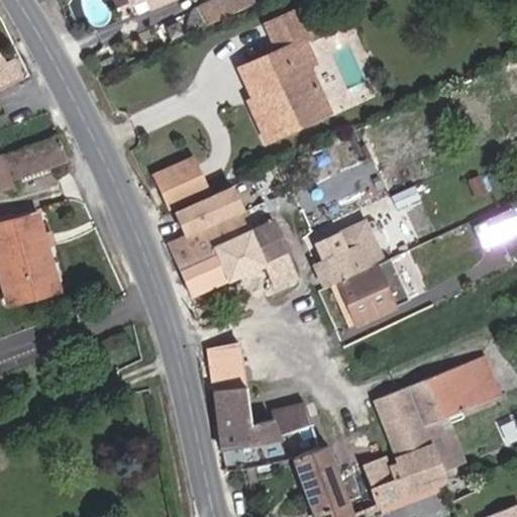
[(227,18),(236,13),(230,0),(223,0),(220,1),(227,18)]
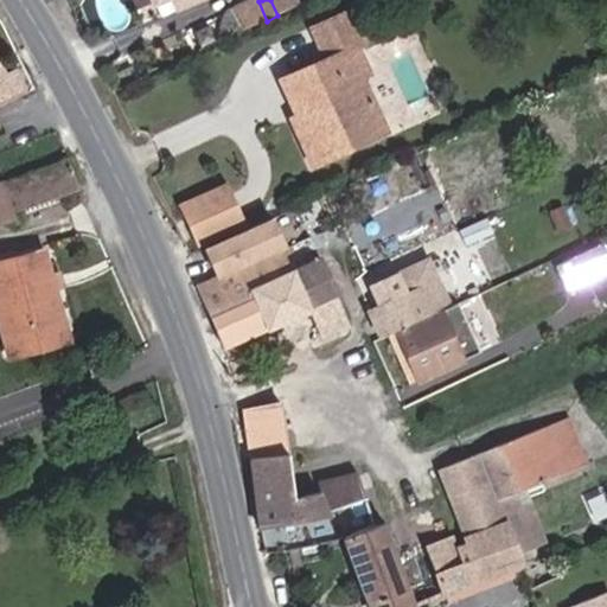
[(270,0),(278,16),(300,6),(298,0),(270,0)]
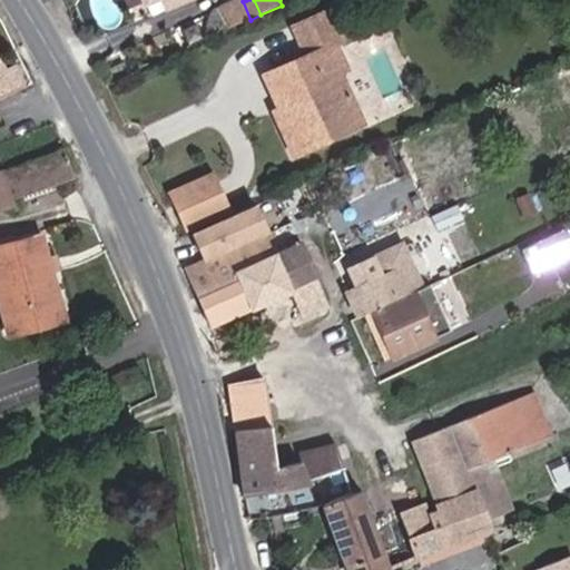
[(293,156),(363,124),(340,72),(347,70),(335,45),(341,41),(327,11),(292,27),(306,57),(273,71),(287,105),(278,109),(273,111),(293,156)]
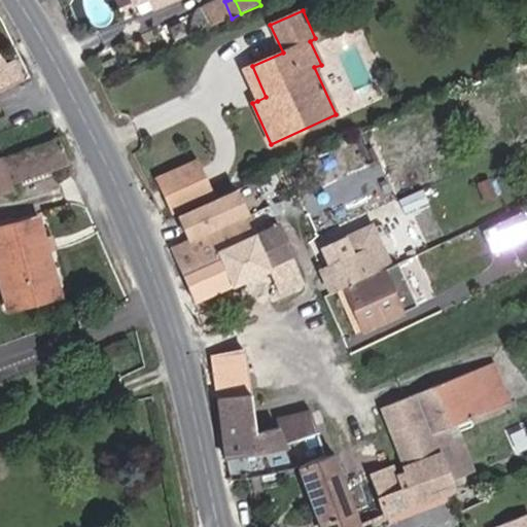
[(108,71),(102,58),(89,64),(95,77),(108,71)]
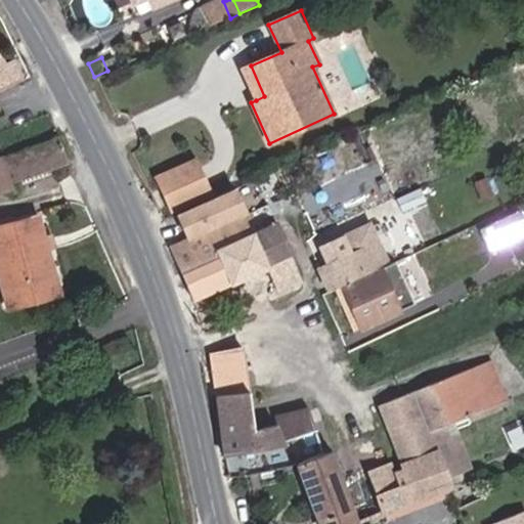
[(0,90),(27,79),(17,60),(3,68),(0,61),(0,90)]
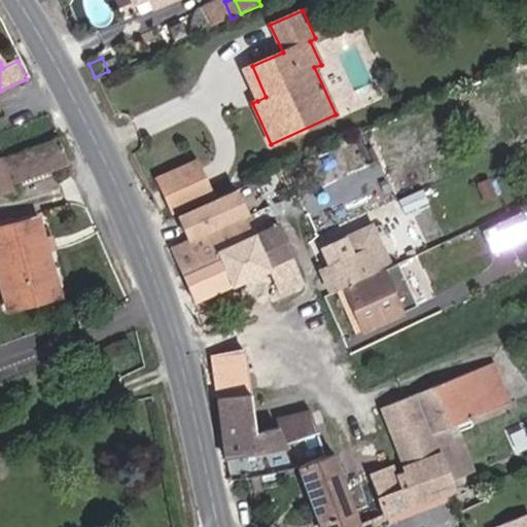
[(257,101),(266,97),(252,66),(243,70),(257,101)]
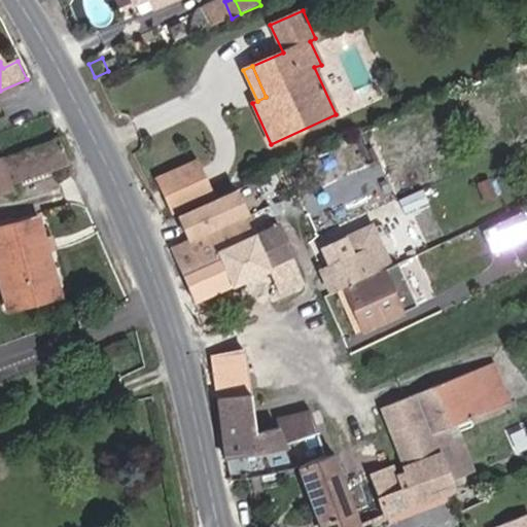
[(10,183),(68,165),(60,140),(3,159),(10,183)]
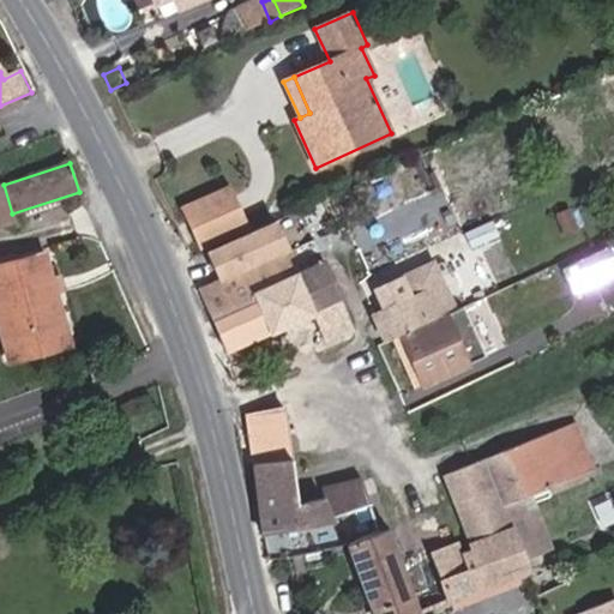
[(0,226),(16,222),(12,214),(4,185),(0,186),(0,226)]
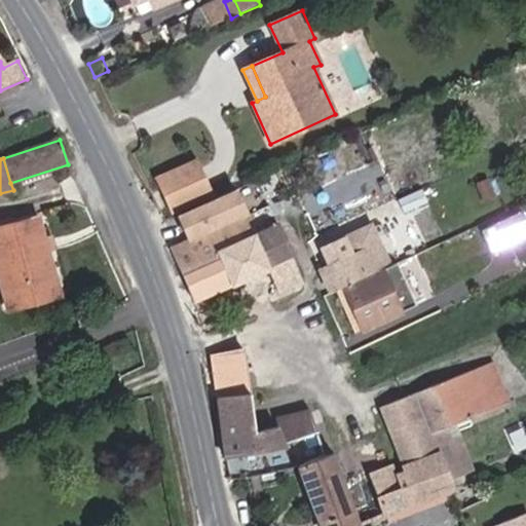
[(171,212),(212,193),(197,160),(155,179),(171,212)]
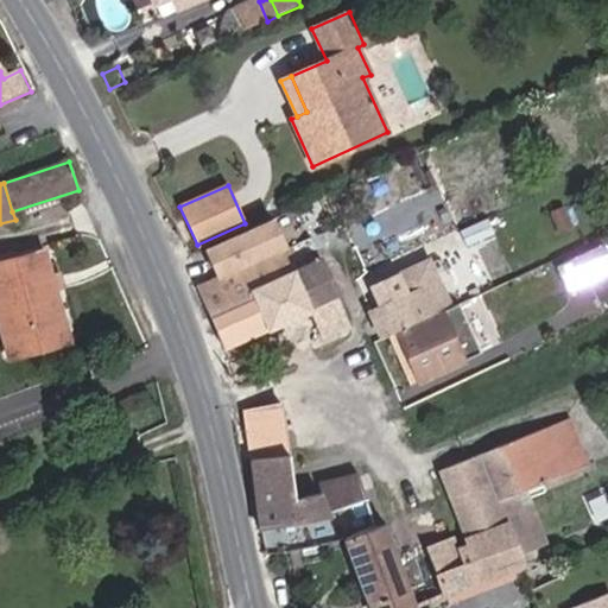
[(558,234),(574,228),(563,207),(549,213),(558,234)]
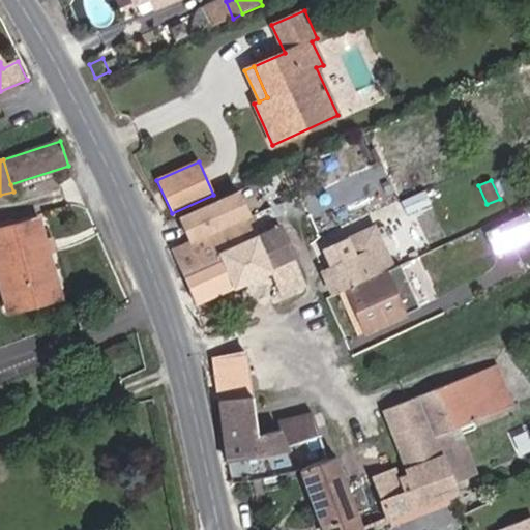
[(247,216),(236,190),(178,215),(189,239),(210,230),(247,216)]
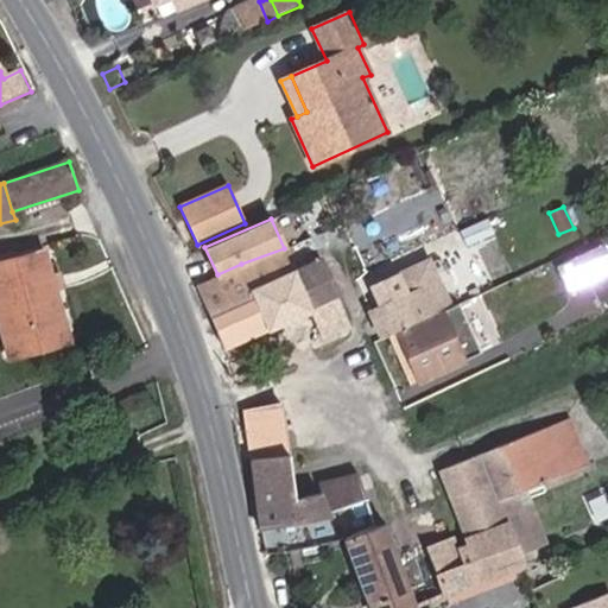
[(458,251),(487,238),(481,226),(453,239),(458,251)]
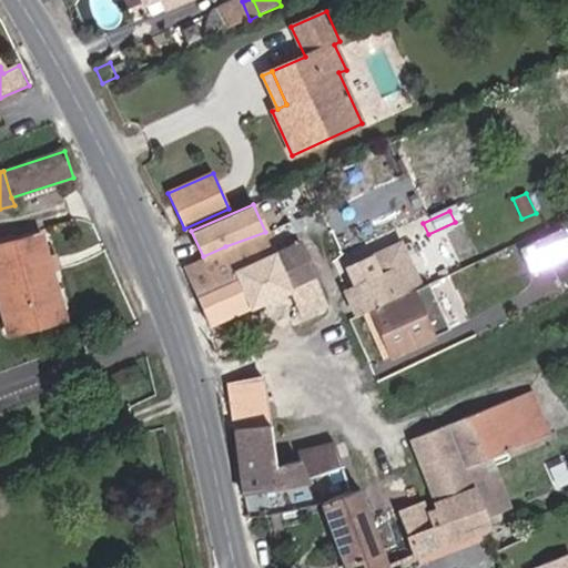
[(541,276),(567,262),(567,236),(564,229),(528,245),(541,276)]
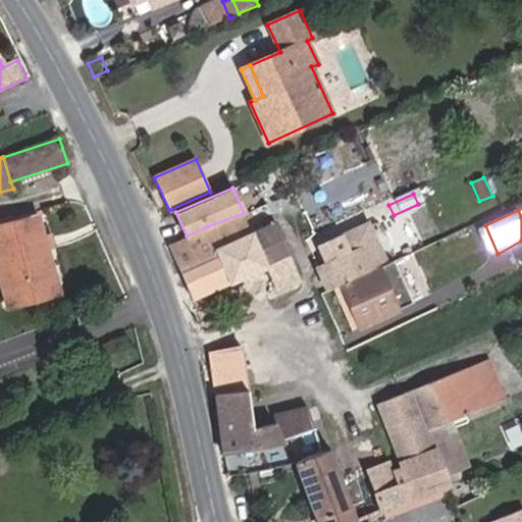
[(39,290),(57,284),(47,247),(44,239),(38,215),(0,225),(0,282),(7,309),(42,299),(39,290)]
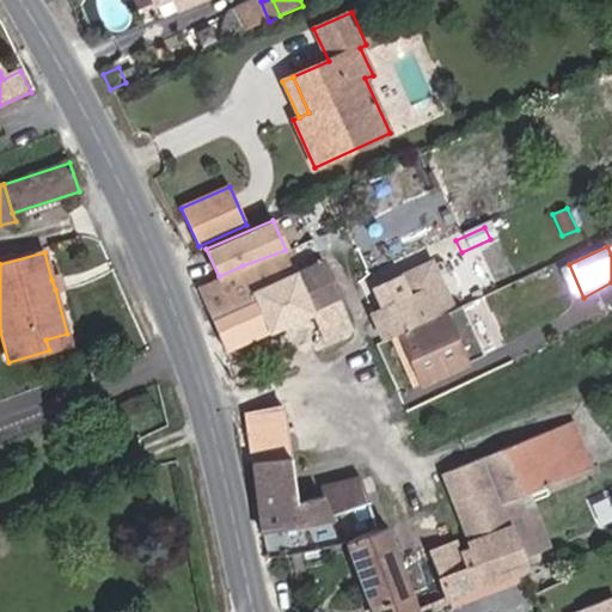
[(310,310),(338,298),(323,262),(297,275),(286,252),(246,270),(245,269),(199,291),(226,350),(312,313),(310,310)]
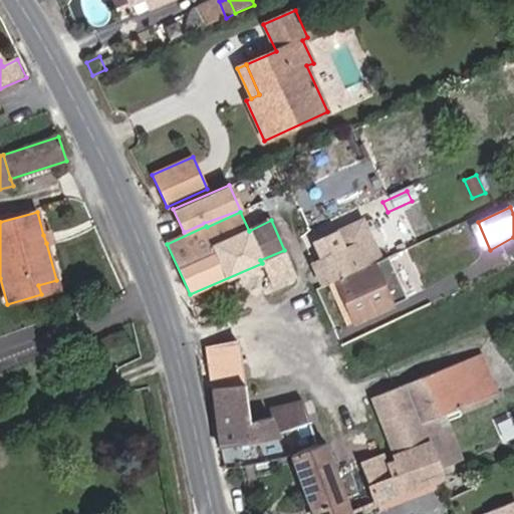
[(321,284),(379,256),(361,220),(333,233),(339,245),(322,253),(324,258),(311,263),(321,284)]
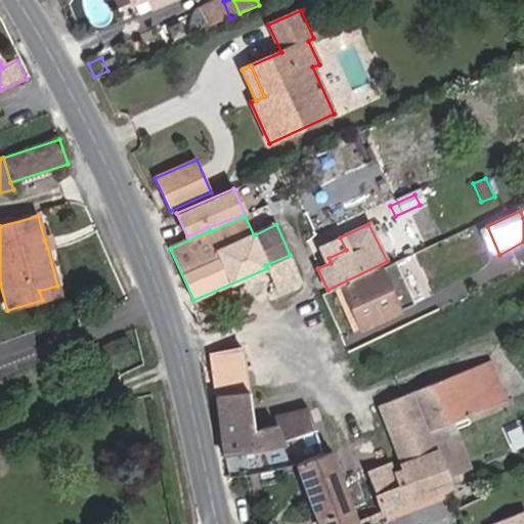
[(47,248),(55,246),(53,237),(44,239),(47,248)]
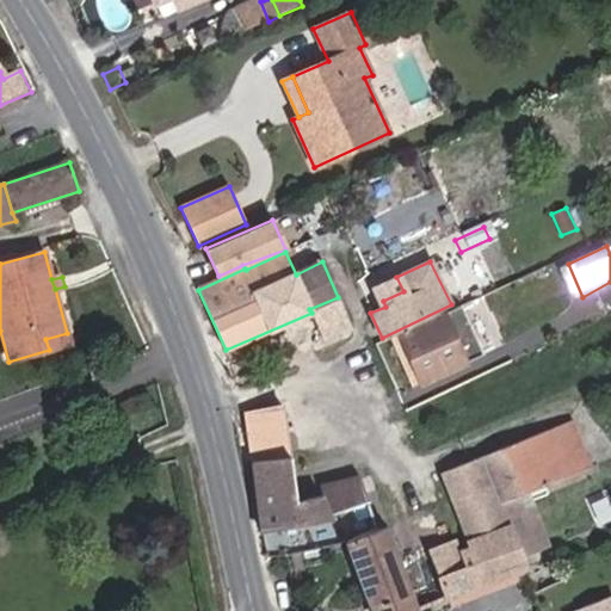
[(322,339),(350,328),(338,297),(309,309),(312,313),(322,339)]
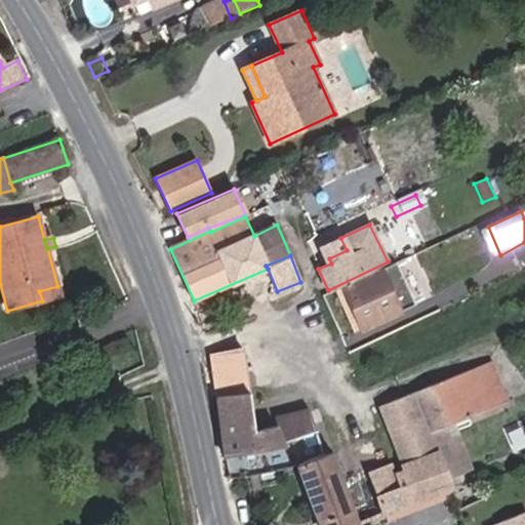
[(415,301),(431,295),(419,267),(404,273),(415,301)]
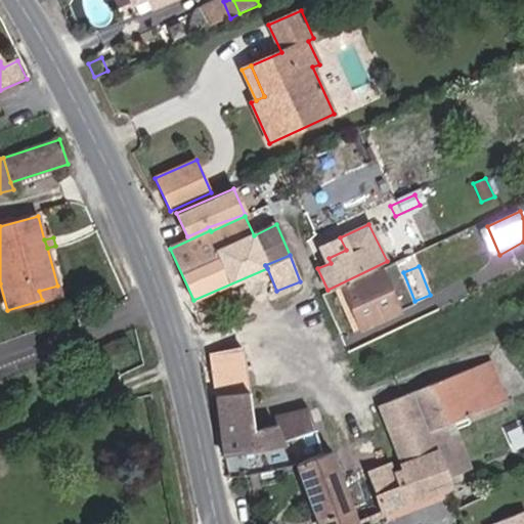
[(360,329),(399,309),(381,270),(338,291),(355,329),(359,326),(360,329)]
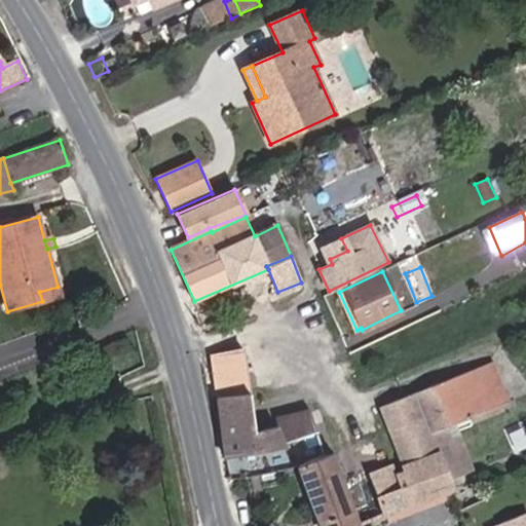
[(39,292),(42,301),(60,296),(58,287),(39,292)]
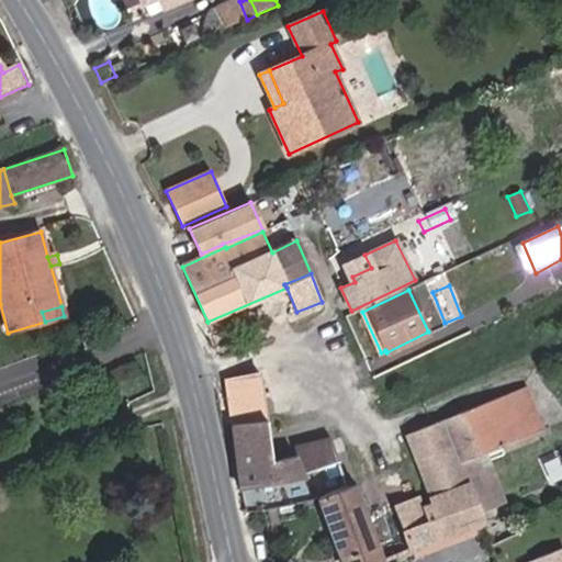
[(271,462),(259,373),(224,379),(235,447),(235,470),(271,462)]
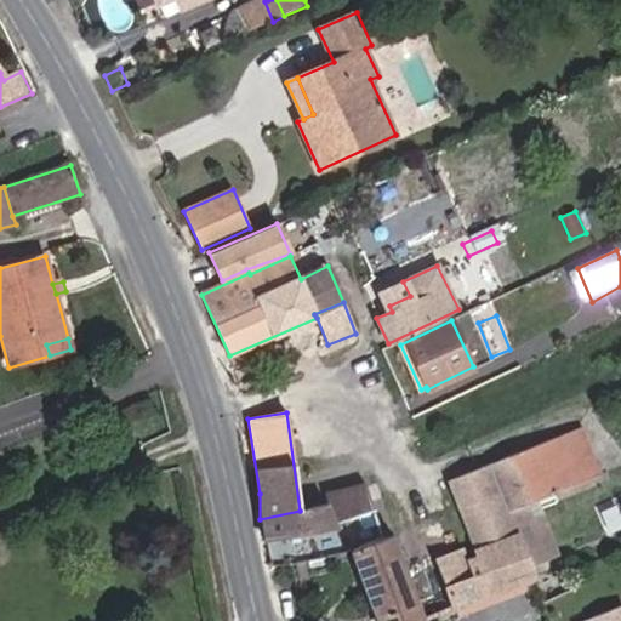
[(525,505),(554,494),(598,476),(580,429),(465,477),(477,503),(461,510),(478,553),(518,537),(529,565),(557,554),(543,519),(533,523),(525,505)]
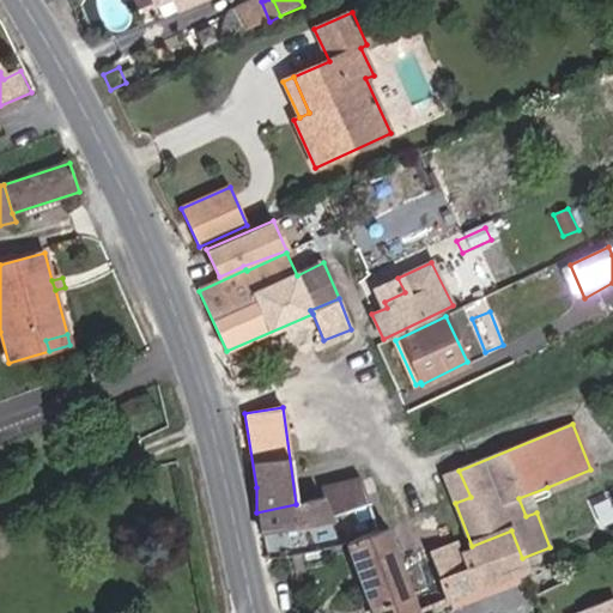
[(455,503),(471,497),(459,471),(443,477),(455,503)]
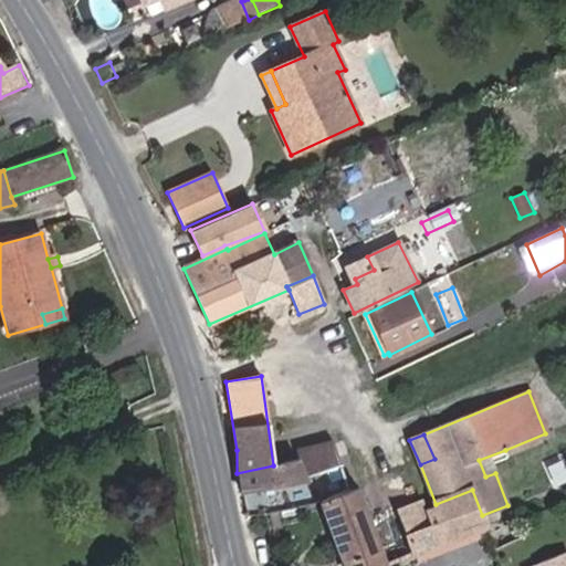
[(341,468),(331,441),(295,450),(296,460),(305,481),(316,477),(341,468)]
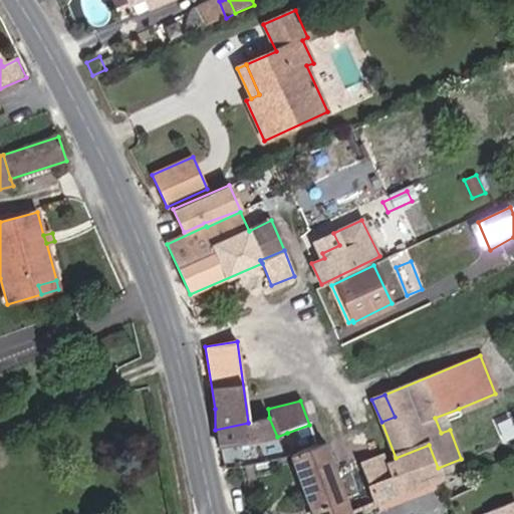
[(450,430),(447,423),(462,417),(459,409),(435,418),(441,433),(450,430)]
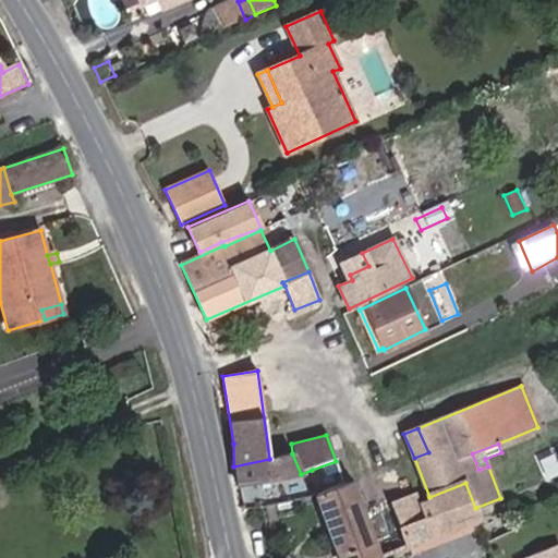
[(342,483),(336,461),(312,470),(319,493),(342,483)]
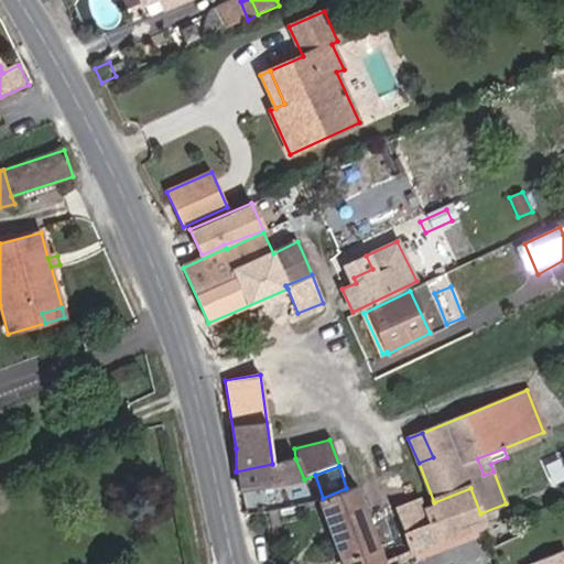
[(343,563),(384,563),(386,563),(357,485),(346,488),(323,498),(317,500),(343,563)]
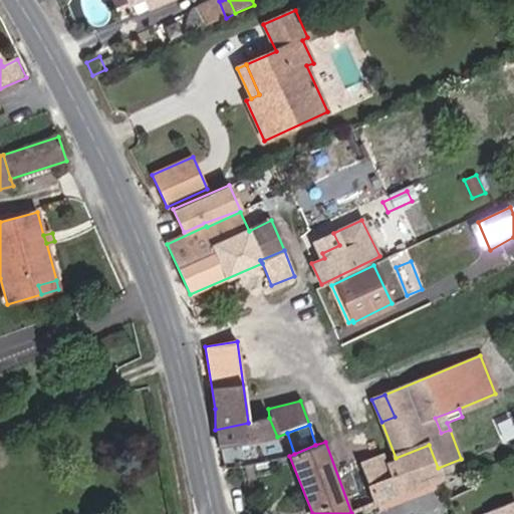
[(442,478),(438,468),(429,445),(396,458),(387,462),(389,478),(369,485),(375,504),(377,504),(439,479),(442,478)]
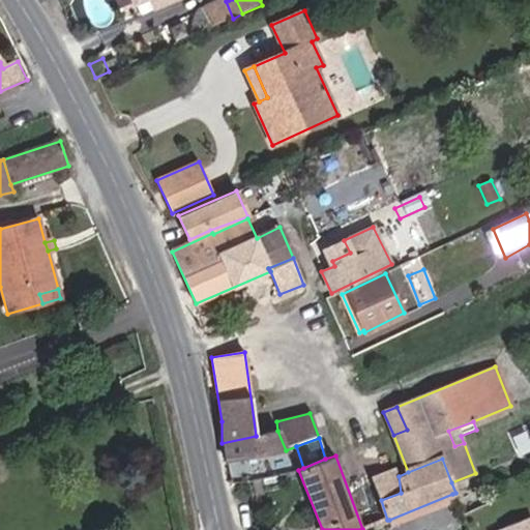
[(381,500),(401,493),(399,476),(394,468),(367,479),(384,522),(387,520),(381,500)]
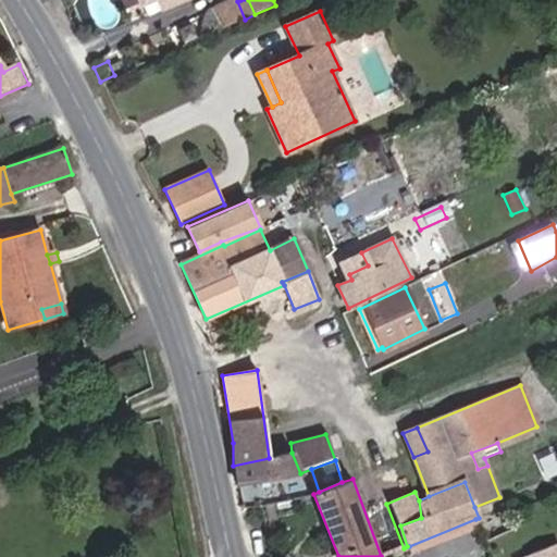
[(411,552),(478,524),(475,519),(409,546),(411,552)]
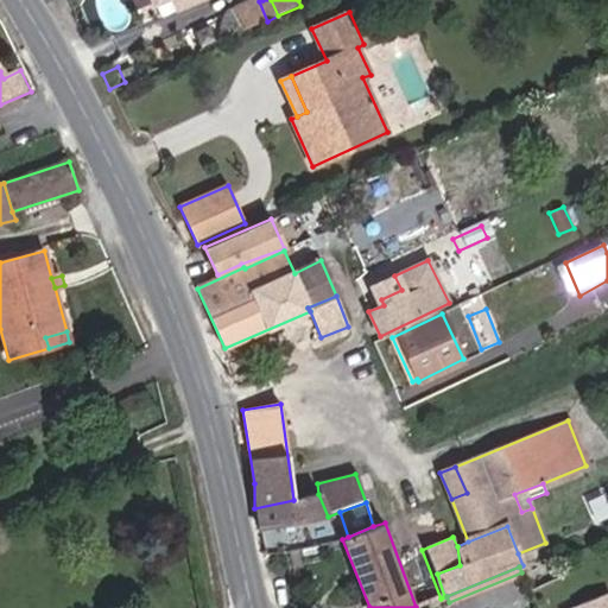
[(607,607),(607,595),(607,594),(577,606),(578,607),(607,607)]
